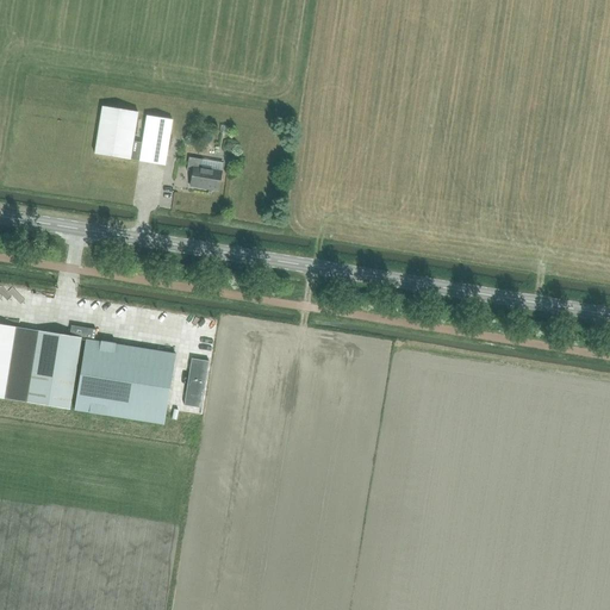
[(147,116),(143,143),(134,142),(138,112),(103,107),(95,155),(139,161),(139,162),(165,166),(172,120),(147,116)]
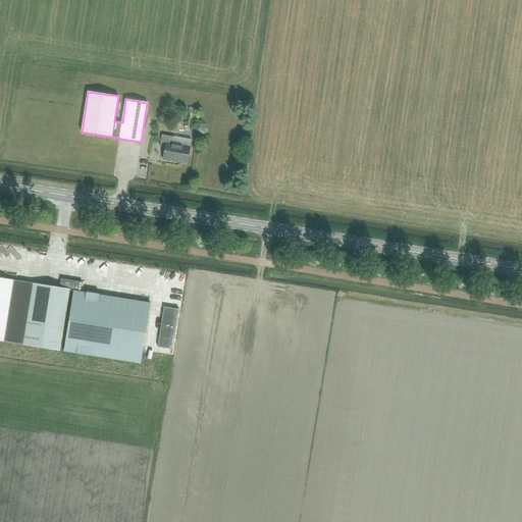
[(166,127),(165,136),(175,137),(176,128),(166,127)]
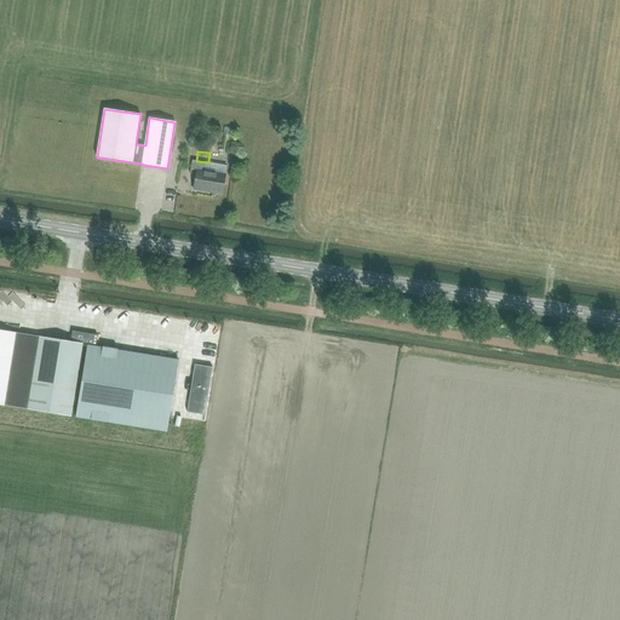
[(201,187),(201,191),(222,195),(225,174),(205,172),(206,164),(193,161),(190,174),(196,176),(194,185),(201,187)]
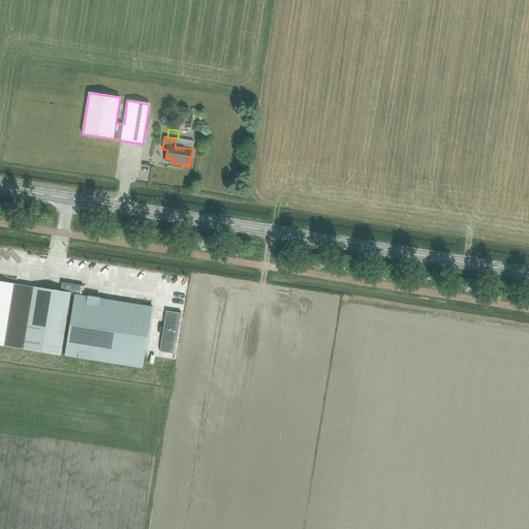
[(87,247),(83,255),(92,259),(96,251),(87,247)]
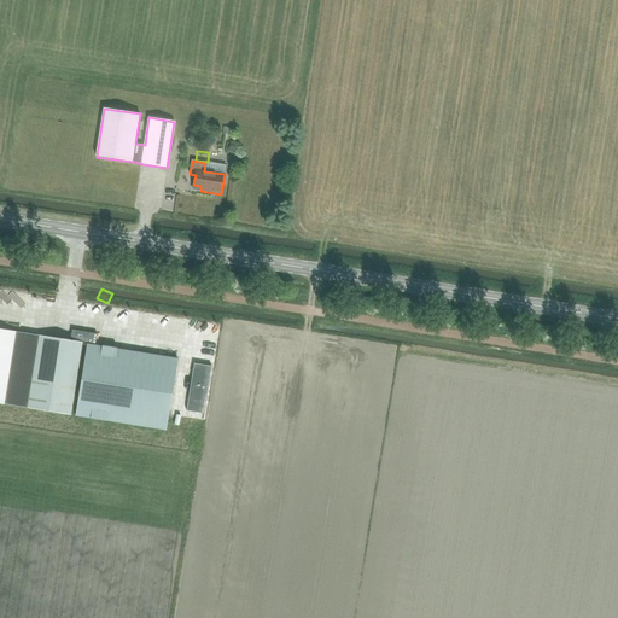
[(95,344),(97,334),(73,330),(70,340),(95,344)]
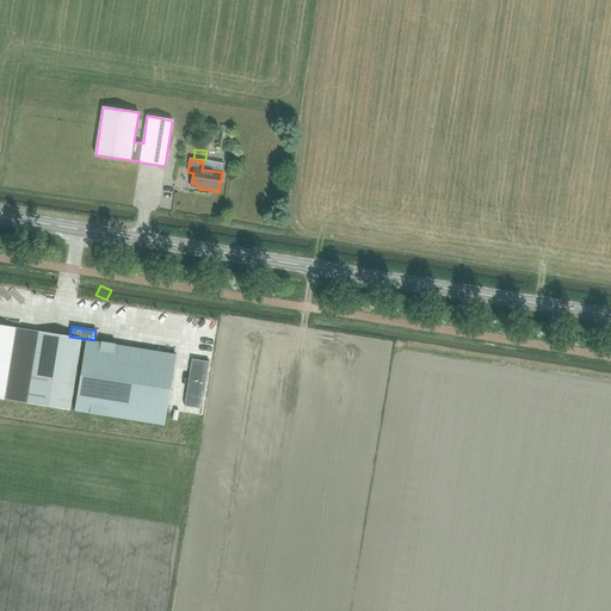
[(81,340),(38,333),(0,327),(0,399),(71,409),(81,340)]
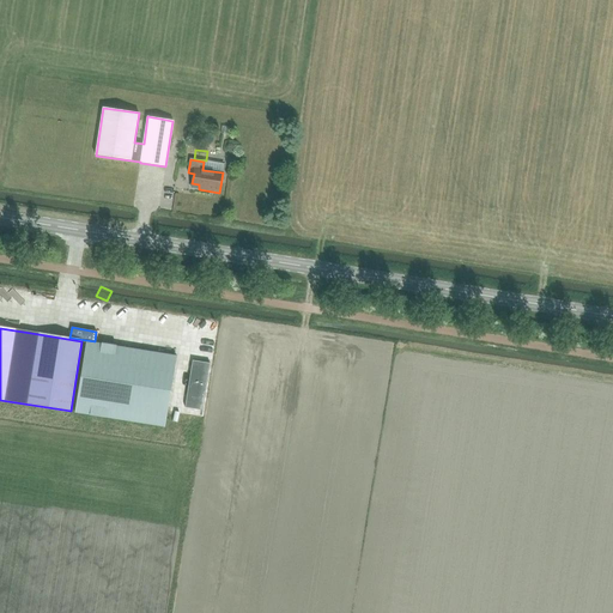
[(173,328),(161,331),(162,341),(174,340),(173,328)]
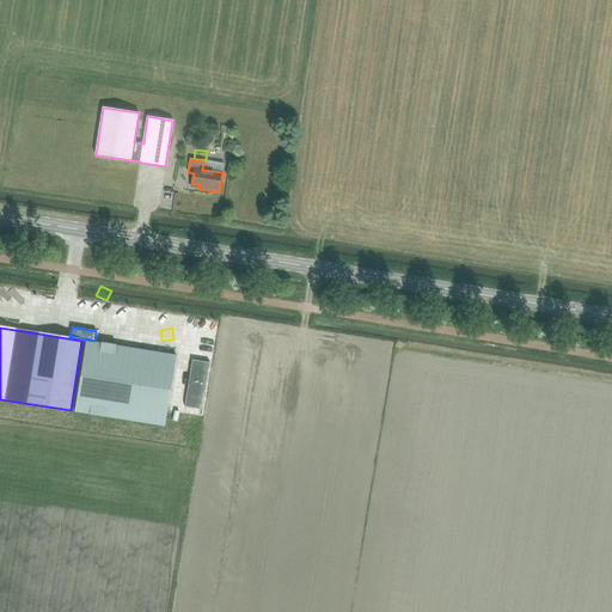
[(74,412),(164,427),(175,356),(86,341),(74,412)]
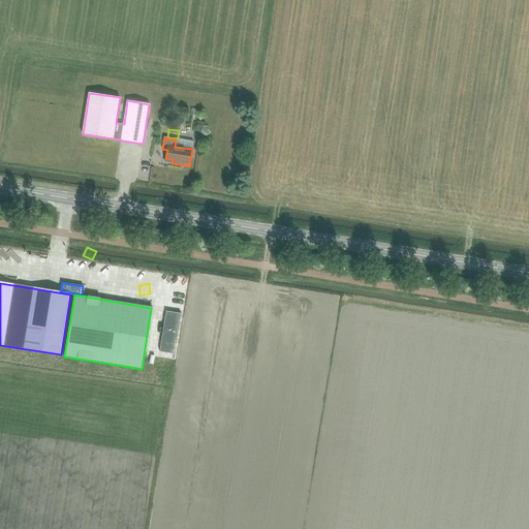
[(159,352),(175,354),(181,313),(165,311),(159,352)]
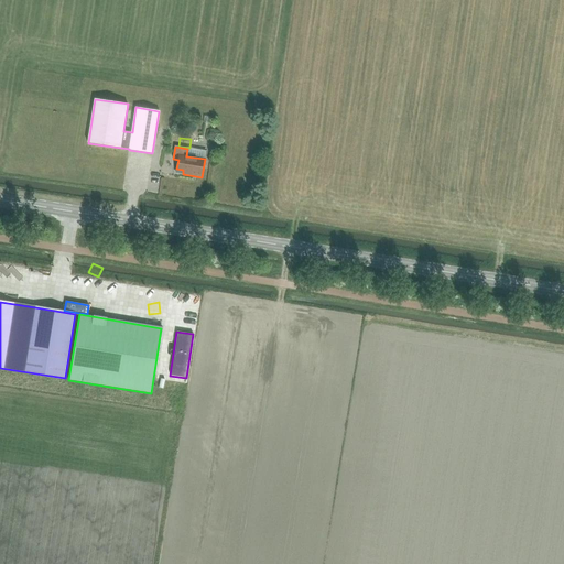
All buildings are outlined.
